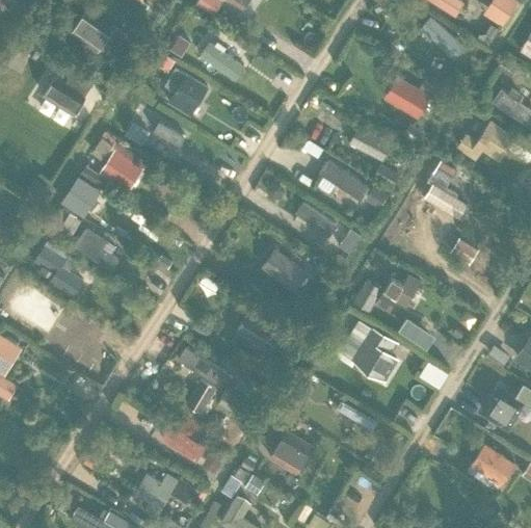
[(122,0),(120,3),(141,19),(150,7),(141,2),(142,0),(122,0)]
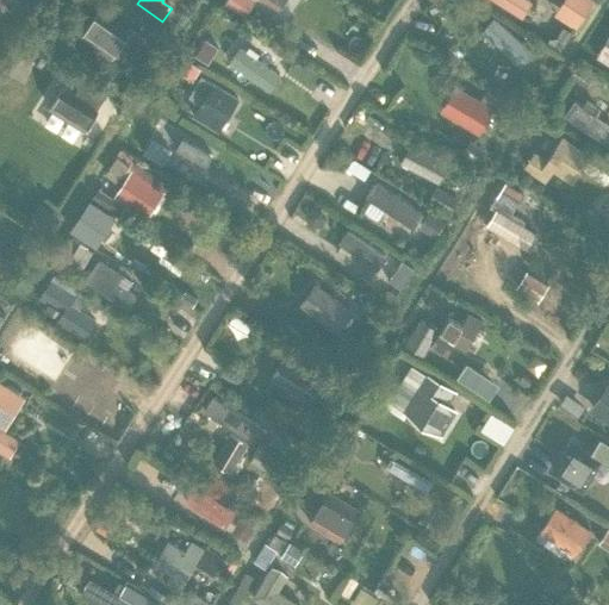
[(262,0),(279,10),(285,0),(262,0)]
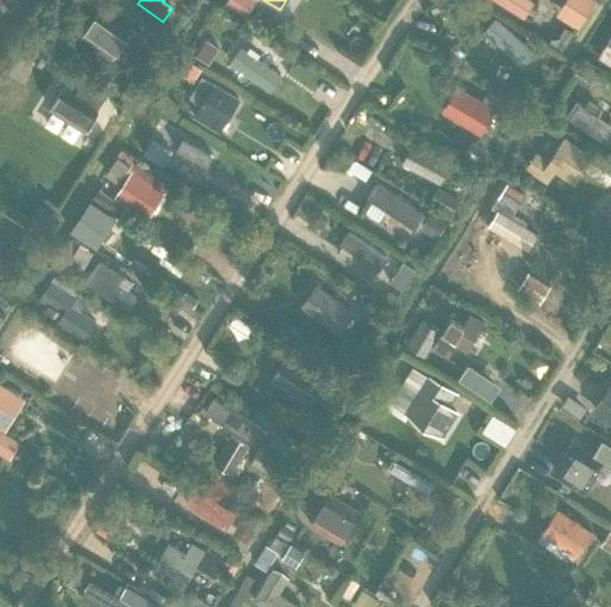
[(598,0),(568,0),(557,17),(581,31),(600,1),(598,0)]
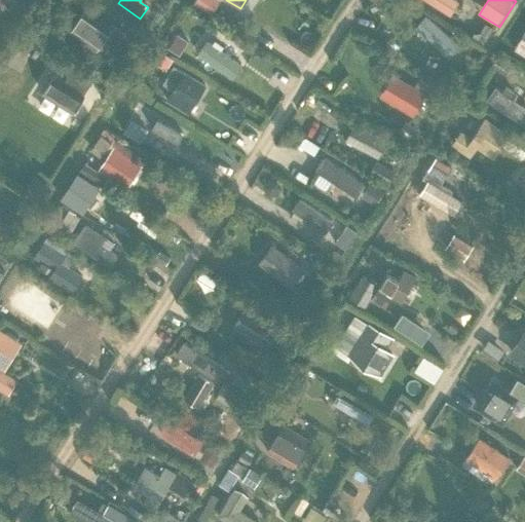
[(110,27),(85,10),(69,34),(96,53),(103,45),(113,50),(125,35),(111,25),(110,27)]
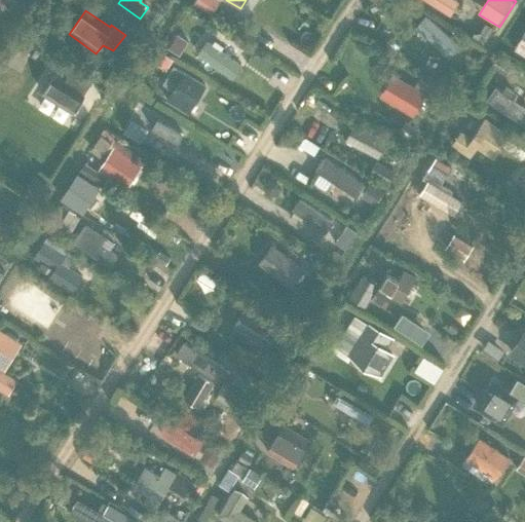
[(449,59),(461,46),(435,21),(422,34),(449,59)]
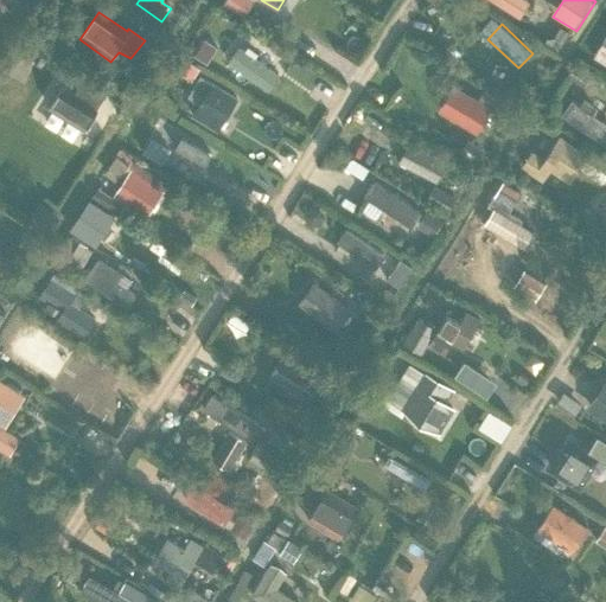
[(546,42),(559,50),(569,32),(556,24),(546,42)]
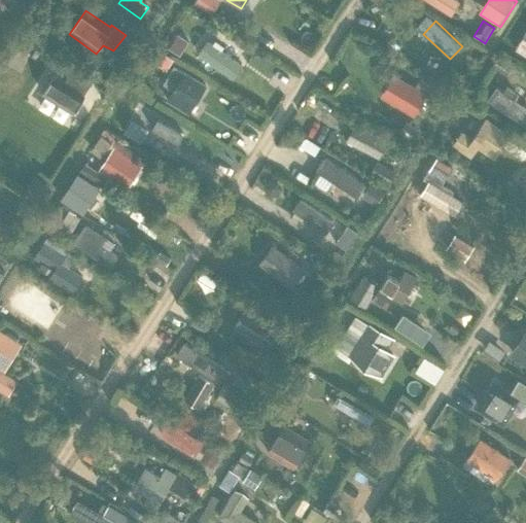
[(200,58),(213,66),(232,36),(218,28),(200,58)]
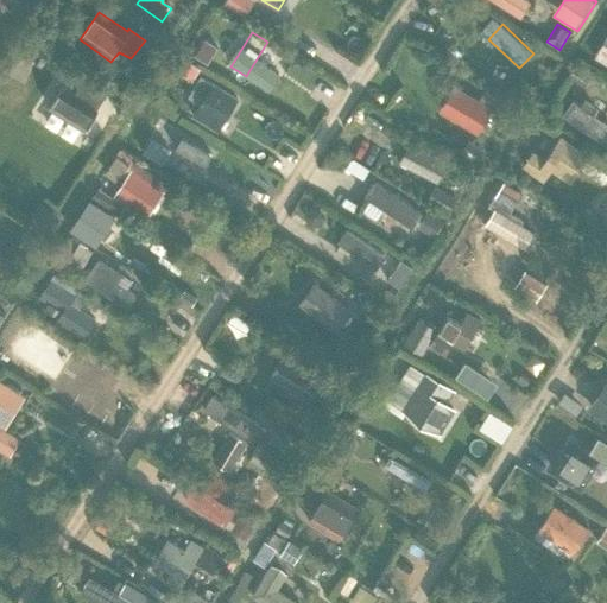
[(202,38),(194,54),(206,59),(214,43),(202,38)]
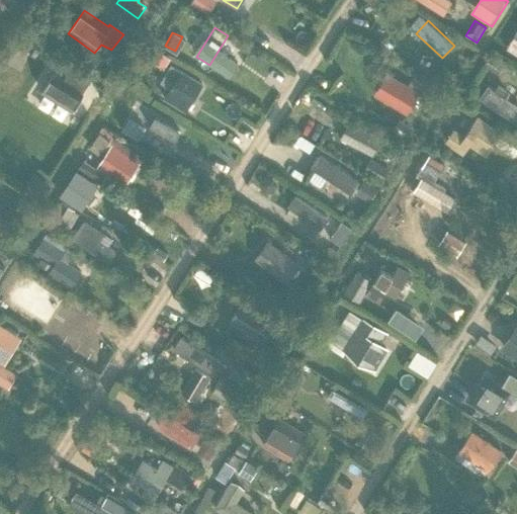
[(202,86),(182,74),(181,75),(171,68),(161,85),(171,92),(165,102),(183,113),(189,103),(191,104),(202,86)]
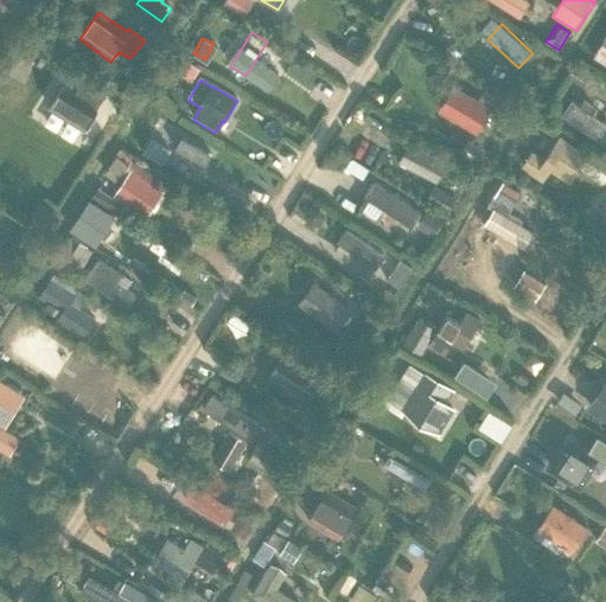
[(106,98),(82,84),(75,96),(63,89),(49,111),(85,134),(100,111),(99,110),(106,98)]
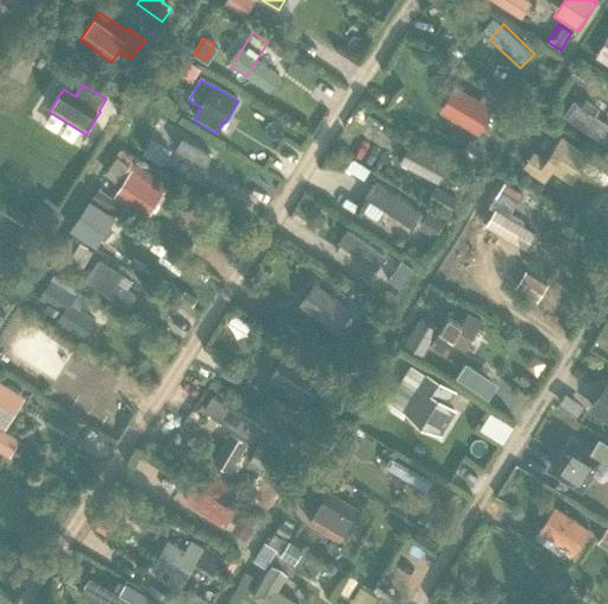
[(480,101),(456,87),(439,114),(477,137),(493,111),(503,117),(509,106),(486,92),(480,101)]
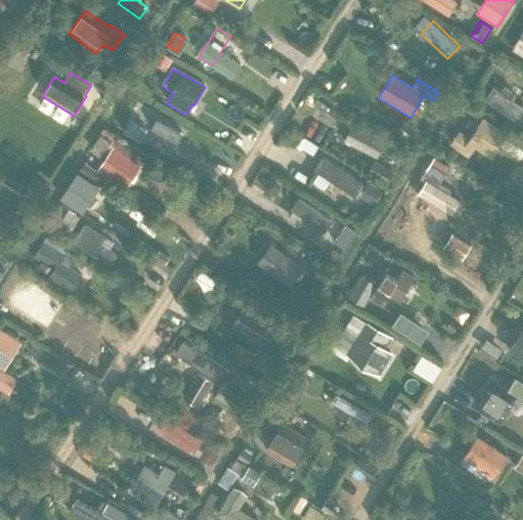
[(522,104),(495,88),(488,100),(522,122),(522,104)]
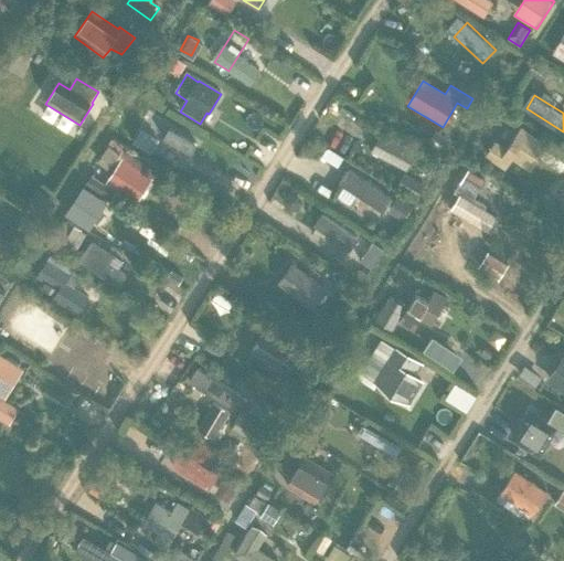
[(531,171),(545,149),(520,133),(506,154),(495,147),(487,158),(506,169),(512,159),(531,171)]
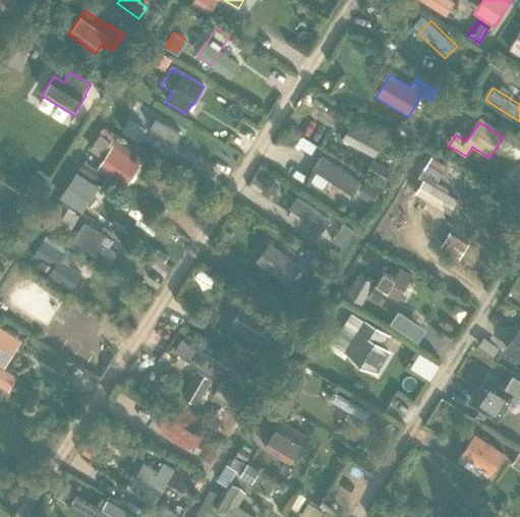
[(384,142),(350,124),(341,142),(374,160),(384,142)]
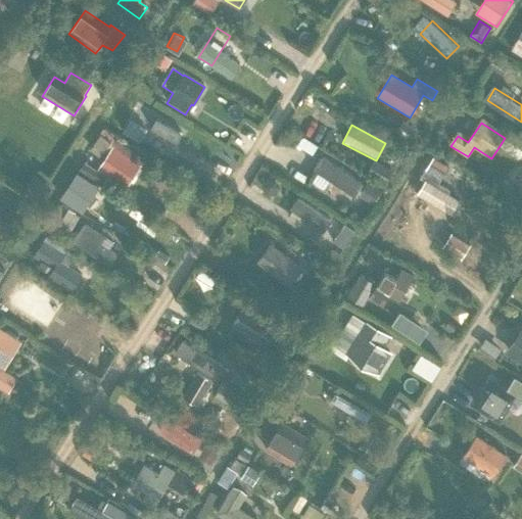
[(248,153),(254,142),(239,135),(234,146),(248,153)]
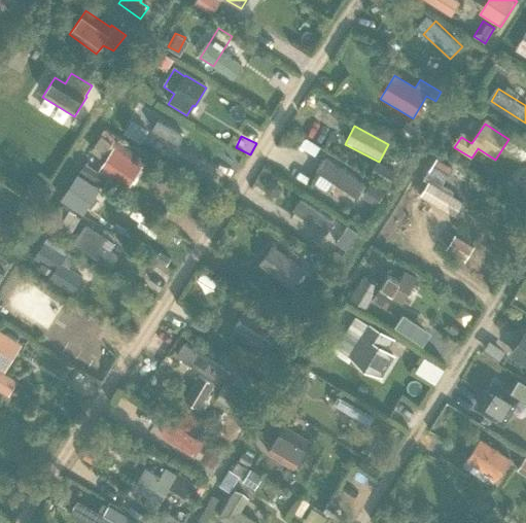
[(296,148),(312,159),(319,147),(304,137),(296,148)]
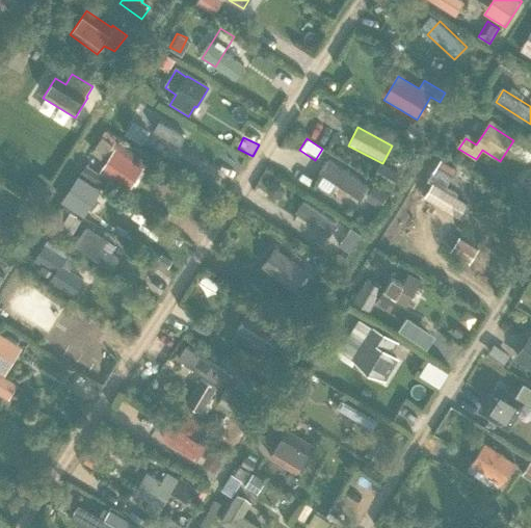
[(144,170),(114,151),(99,175),(129,194),(144,170)]
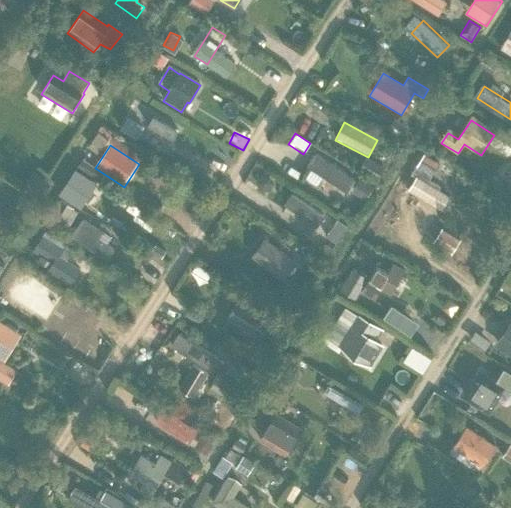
[(319,151),(309,168),(368,202),(378,185),(319,151)]
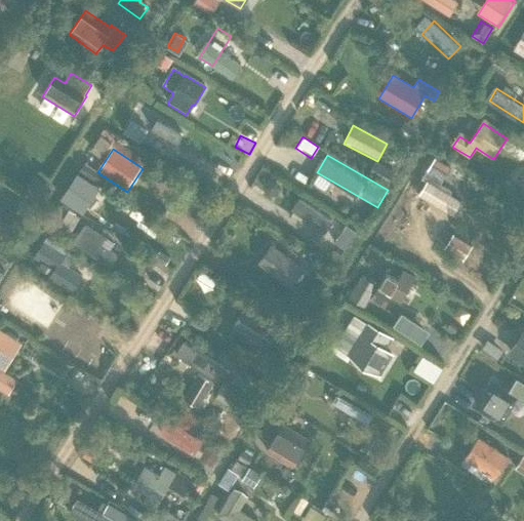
[(437,190),(449,169),(435,161),(422,182),(427,184),(419,196),(453,217),(461,204),(437,190)]
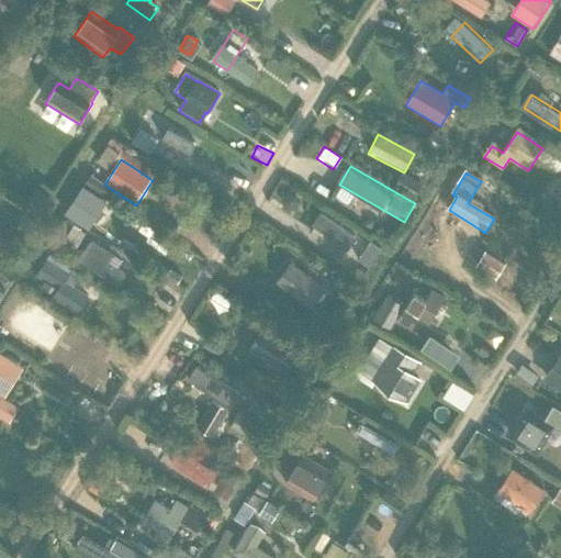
[(108,203),(83,188),(65,215),(89,232),(108,203)]
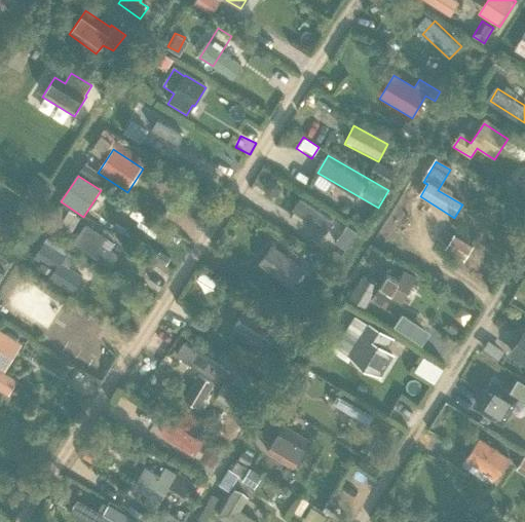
[(302,200),(291,217),(323,237),(334,220),(302,200)]
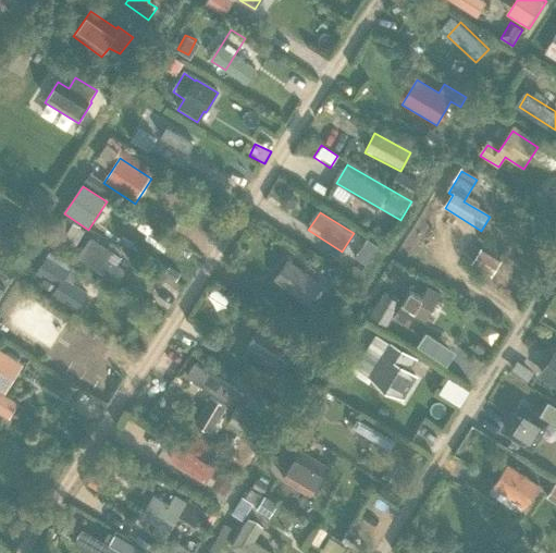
[(106,260),(111,253),(93,242),(79,260),(118,285),(125,272),(106,260)]
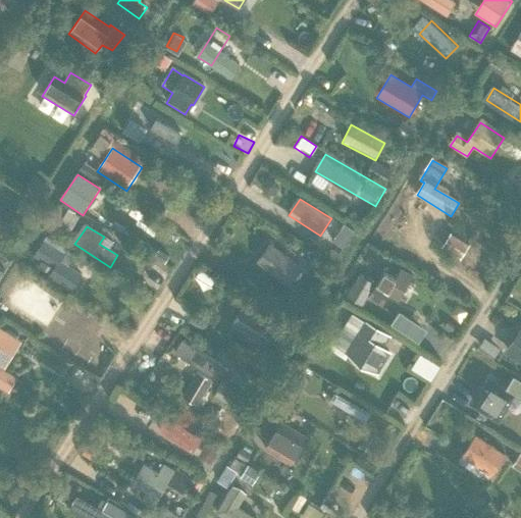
[(447,229),(437,243),(459,256),(468,243),(447,229)]
